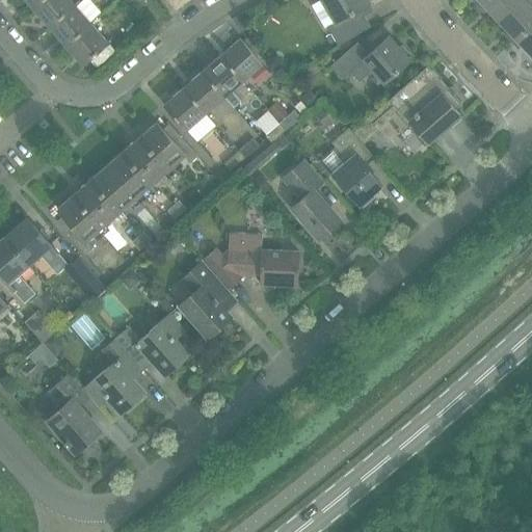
[(24,0),(32,8),(42,0),(24,0)]
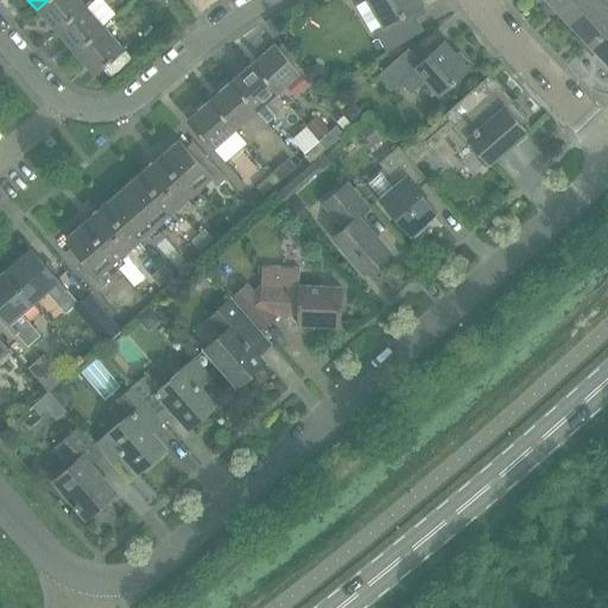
[(56,31),(84,6),(78,0),(48,0),(37,10),(56,31)]
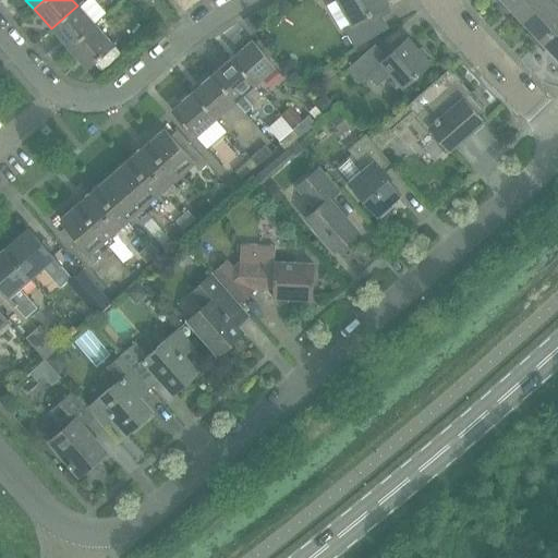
[(338,0),(349,17),(352,23),(342,28),(353,48),(388,28),(381,17),(386,14),(388,7),(384,0),(338,0)]
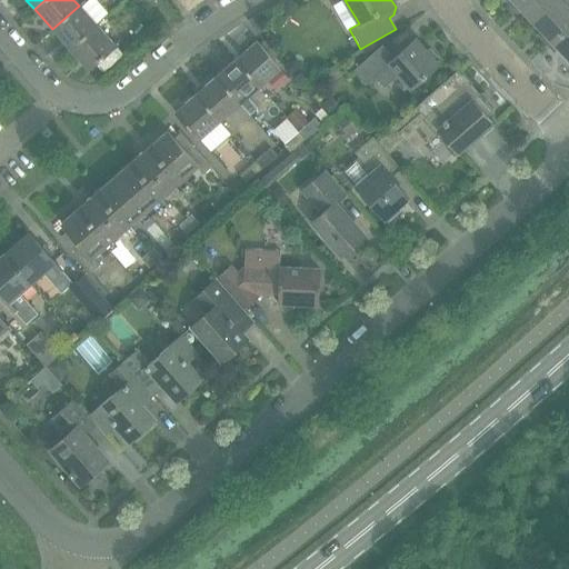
[(516,0),(509,7),(516,13),(520,9),(532,22),(556,0),(516,0)]
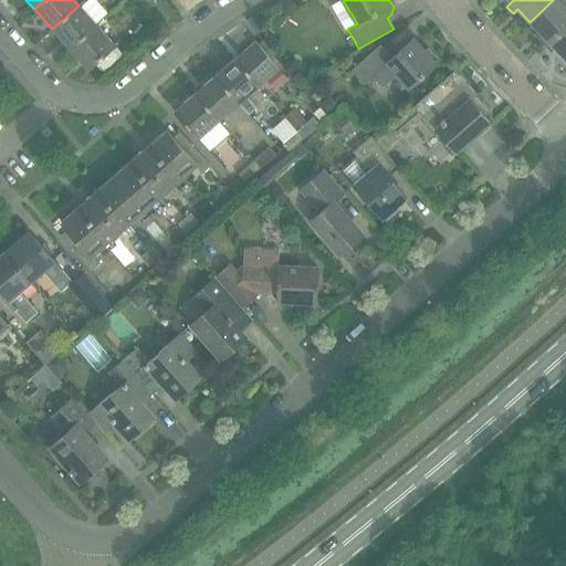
[(565,23),(565,0),(553,0),(530,22),(541,33),(535,39),(543,46),(565,23)]
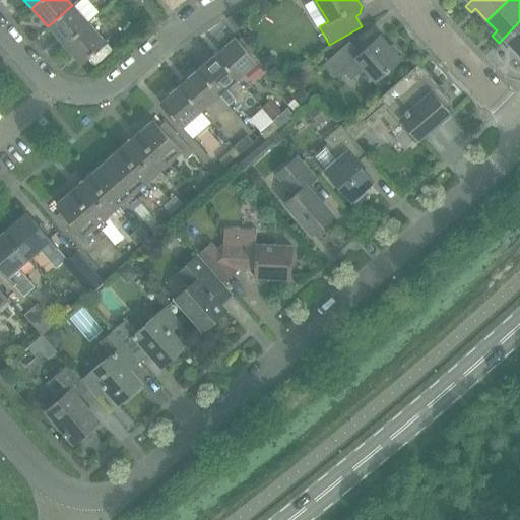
[(72,5),(48,26),(63,45),(87,23),(72,5)]
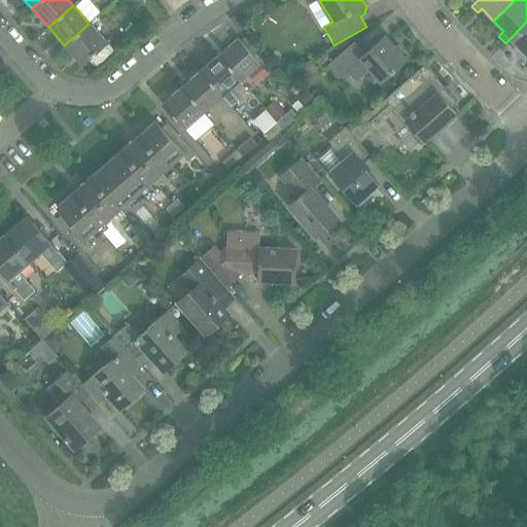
[(526,22),(505,43),(512,49),(517,44),(526,56),(526,22)]
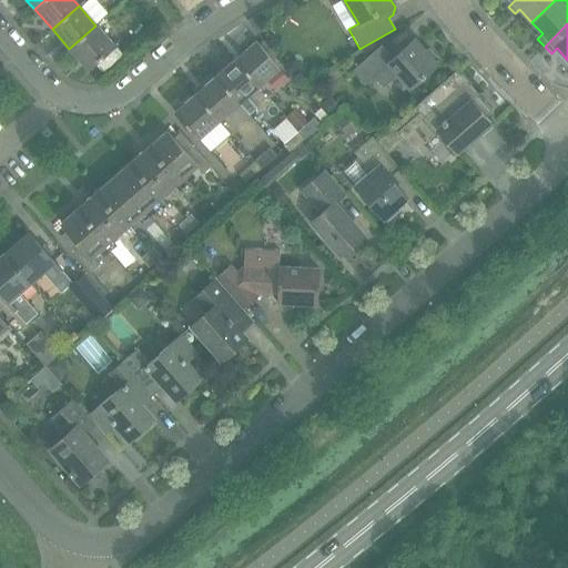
[(95,26),(69,49),(88,70),(114,47),(95,26)]
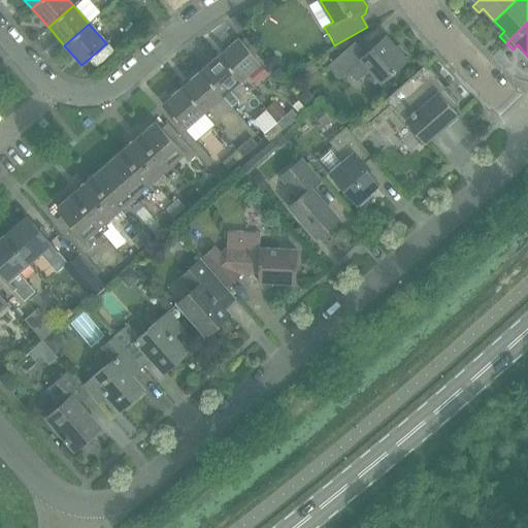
[(328,66),(339,78),(345,72),(355,81),(368,70),(380,81),(405,59),(404,58),(407,55),(398,45),(395,47),(385,36),(365,55),(355,42),(328,66)]
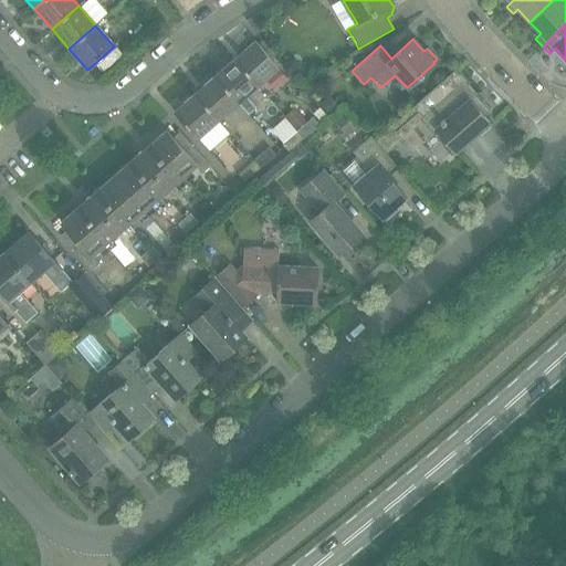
[(253,42),(232,60),(257,87),(278,70),(253,42)]
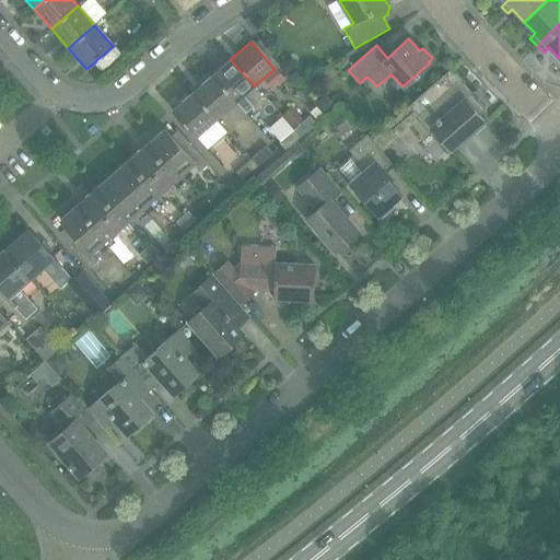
[(230,59),(210,77),(234,104),(254,86),(230,59)]
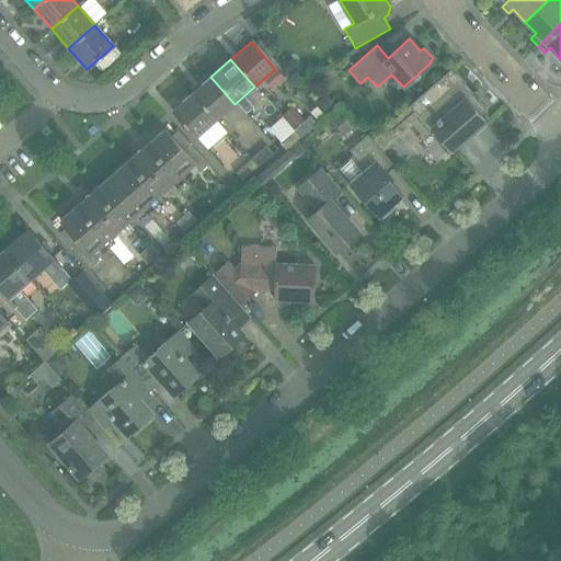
[(396,119),(373,139),(382,151),(400,137),(410,148),(432,128),(433,130),(442,139),(437,142),(447,155),(484,122),(479,115),(485,110),(459,80),(450,71),(428,90),(396,119)]
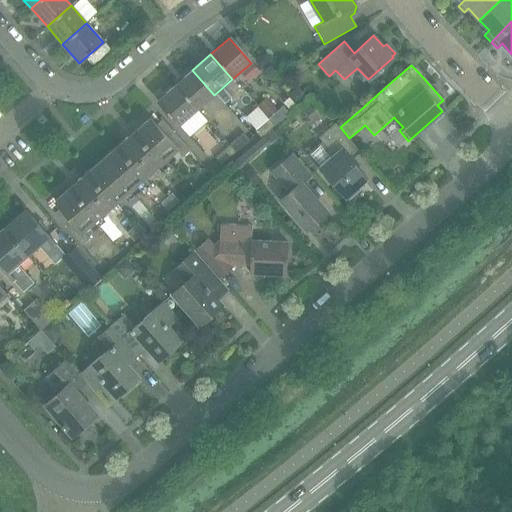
[(192,70),(174,85),(196,110),(214,95),(192,70)]
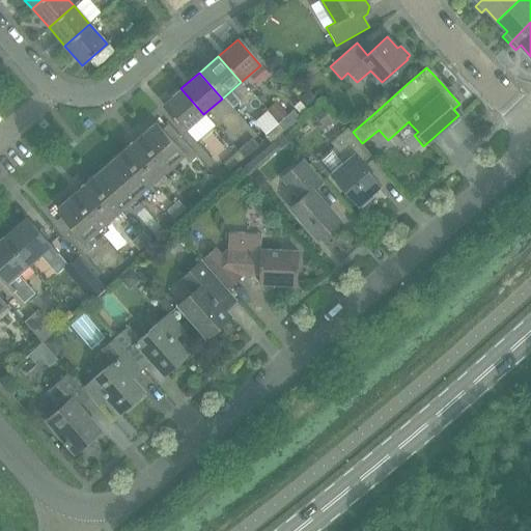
[(162,106),(175,121),(184,132),(203,114),(180,88),(162,106)]
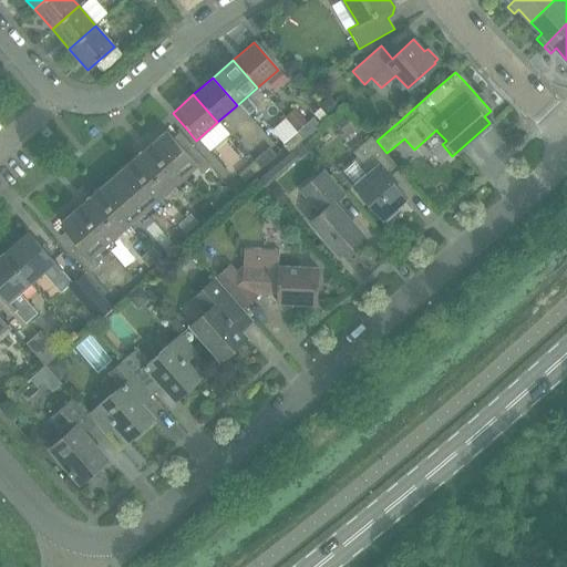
[(320,105),(329,115),(340,106),(331,96),(320,105)]
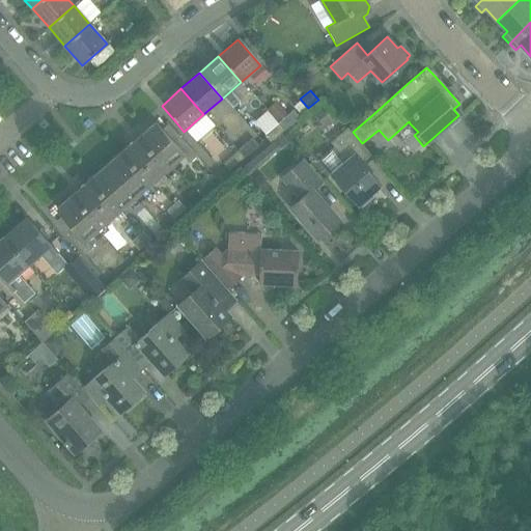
[(278,124),(283,132),(300,116),(295,110),(289,115),(277,102),(268,110),(279,123),(278,124)]
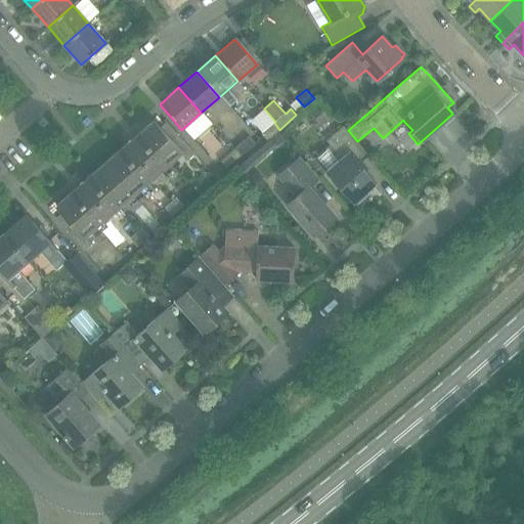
[(334,133),(325,139),(337,151),(334,154),(339,159),(328,169),(342,185),(354,200),(375,182),(355,160),(365,150),(357,141),(348,130),(343,125),(335,117),(326,124),(334,133)]
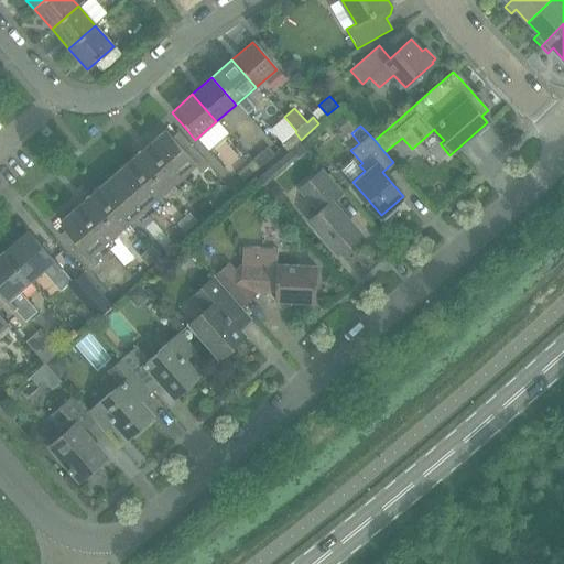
[(58,236),(73,252),(88,271),(98,262),(89,252),(193,162),(202,171),(207,166),(177,132),(171,138),(163,130),(58,223),(65,230),(58,236)]
